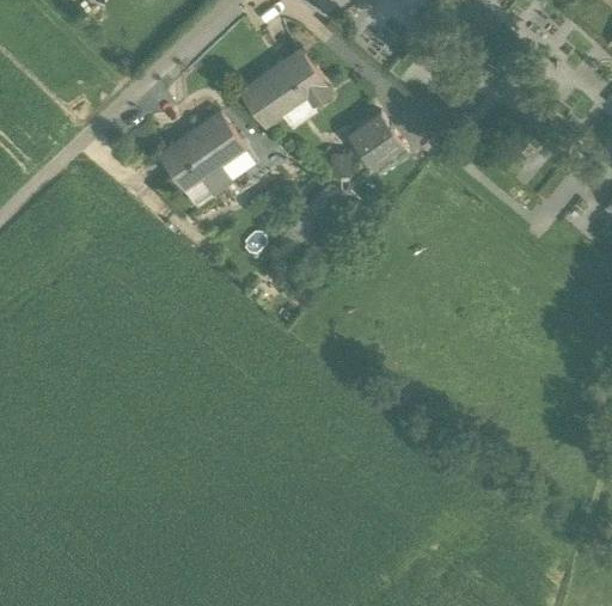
[(303,53),(242,95),(265,128),(283,116),(307,99),(312,108),(313,108),(331,95),(303,53)]
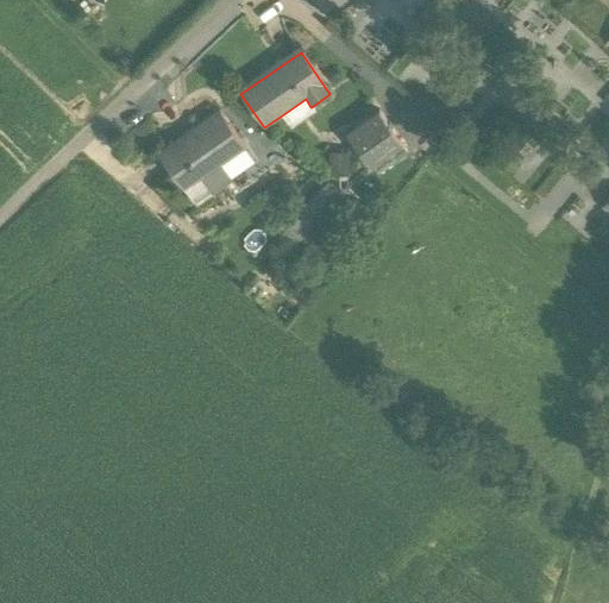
[(306,99),(282,115),(290,129),(314,112),(312,107),(311,107),(306,99)]
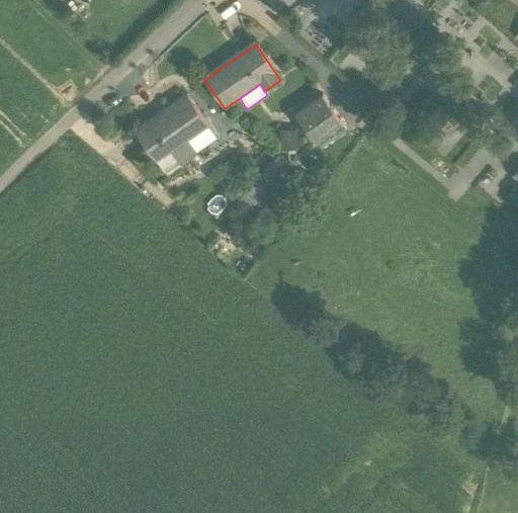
[(187,97),(136,133),(157,163),(170,154),(187,142),(207,127),(187,97)]
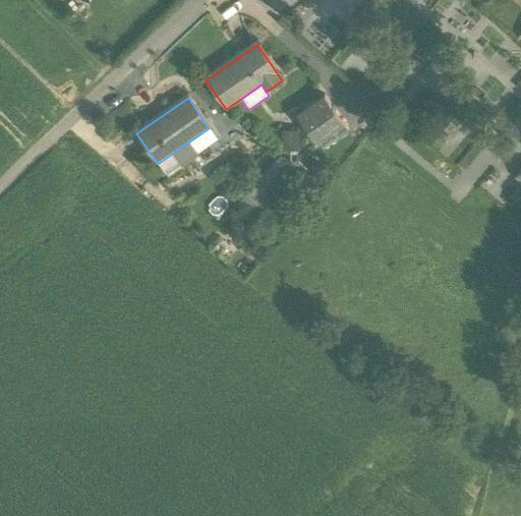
[(343,125),(325,99),(297,117),(316,144),(317,144),(342,126),(343,125)]
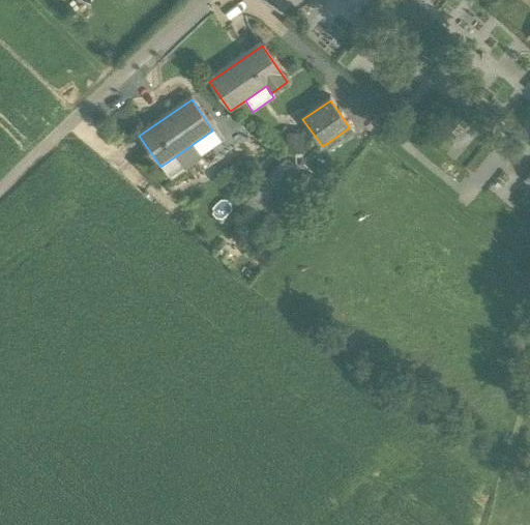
[(348,128),(323,146),(328,154),(354,137),(348,128)]
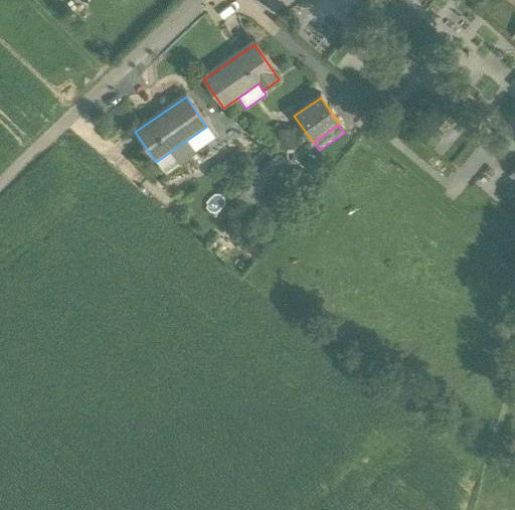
[(294,152),(294,138),(280,138),(280,152),(294,152)]
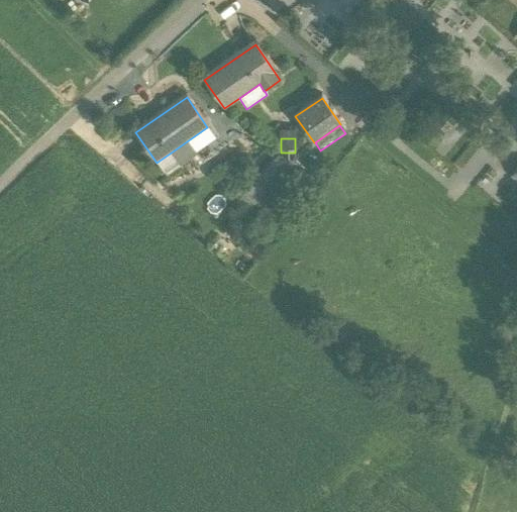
[(187,141),(170,154),(179,167),(188,161),(196,155),(187,141)]
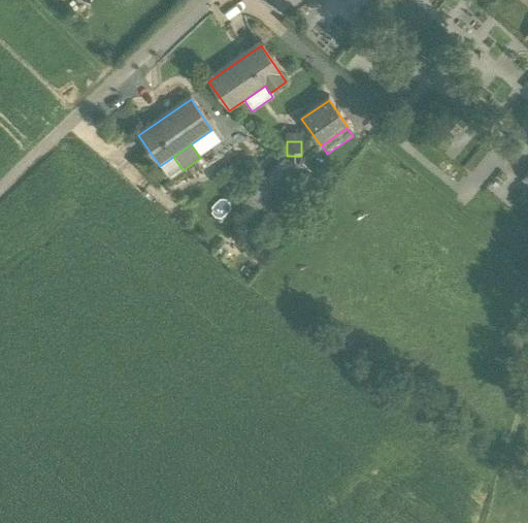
[(303,180),(284,162),(253,197),(245,191),(234,203),(241,210),(252,220),(284,183),(293,191),(303,180)]
